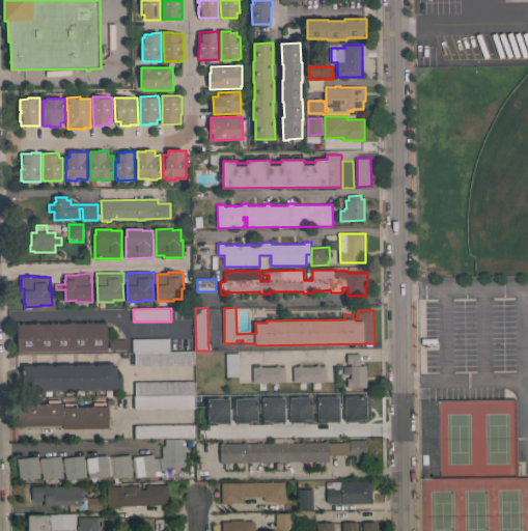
[(19,352),(19,324),(37,324),(37,323),(40,323),(40,324),(72,323),(72,322),(75,322),(75,324),(106,323),(106,322),(108,322),(108,351),(19,352)]
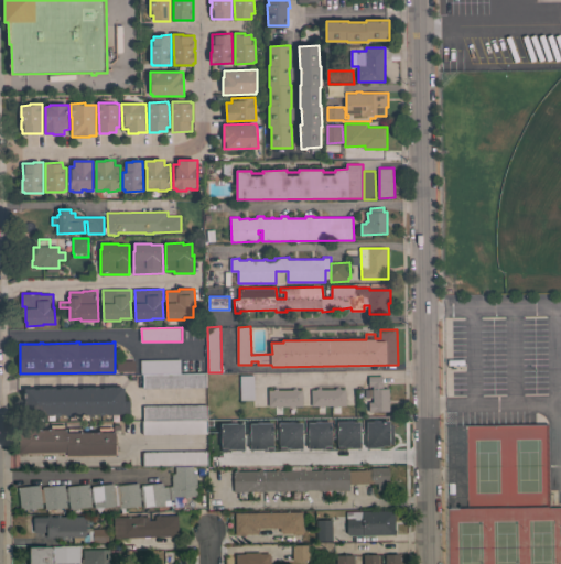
[(144,388),(144,373),(142,373),(142,360),(182,359),(182,373),(207,373),(208,387),(144,388)]
